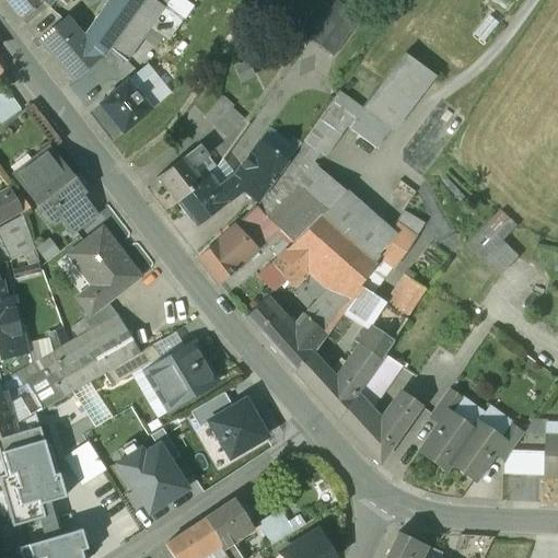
[(16,0),(12,4),(24,19),(44,1),(45,0),(16,0)]
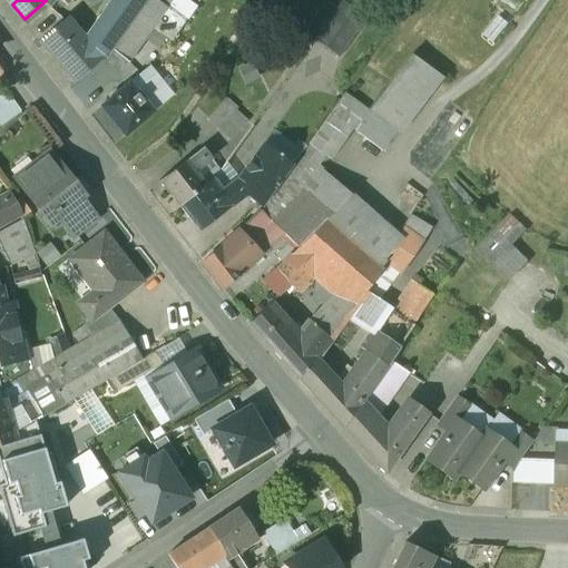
[(114,0),(87,38),(85,40),(105,56),(111,47),(144,0),(114,0)]
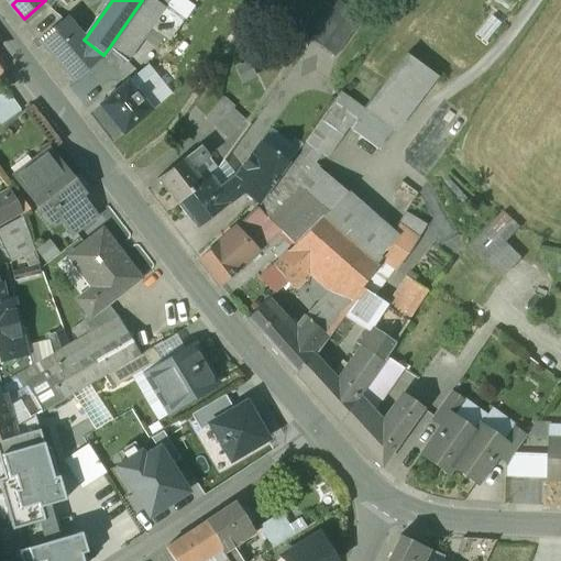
[(142,0),(110,46),(128,61),(153,25),(166,7),(163,4),(157,0),(142,0)]
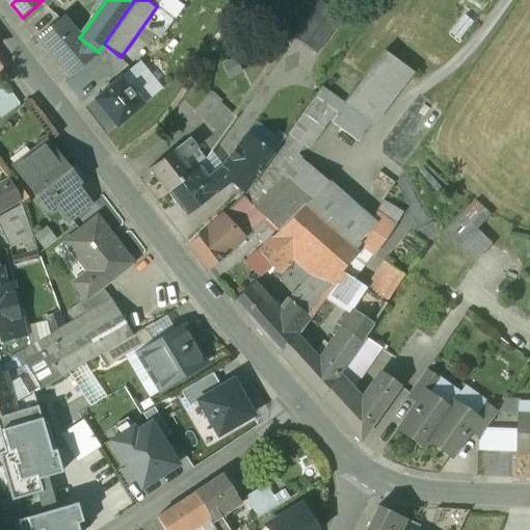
[(319,1),(294,35),(317,51),(341,17),(319,1)]
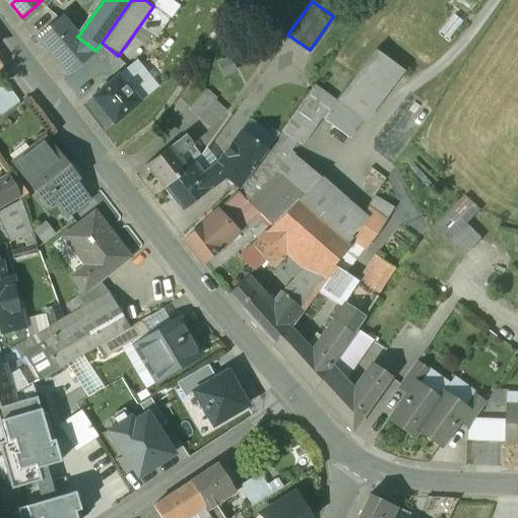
[(153,6),(141,23),(155,34),(168,15),(153,6)]
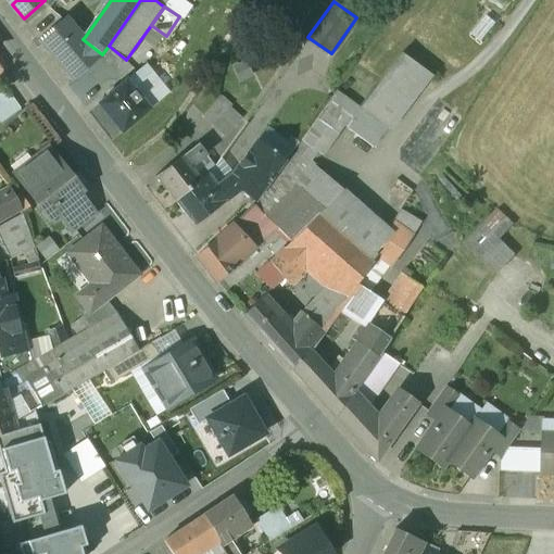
[(85,37),(66,15),(40,38),(75,78),(102,54),(83,39),(85,37)]
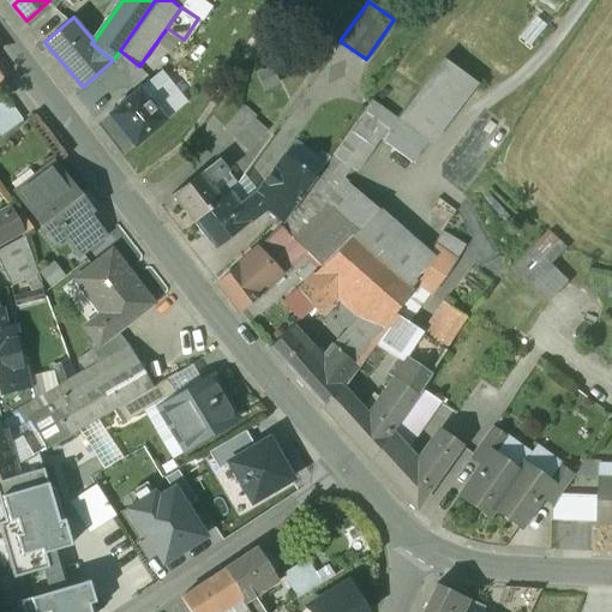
[(445,57),(399,118),(430,141),(477,79),(445,57)]
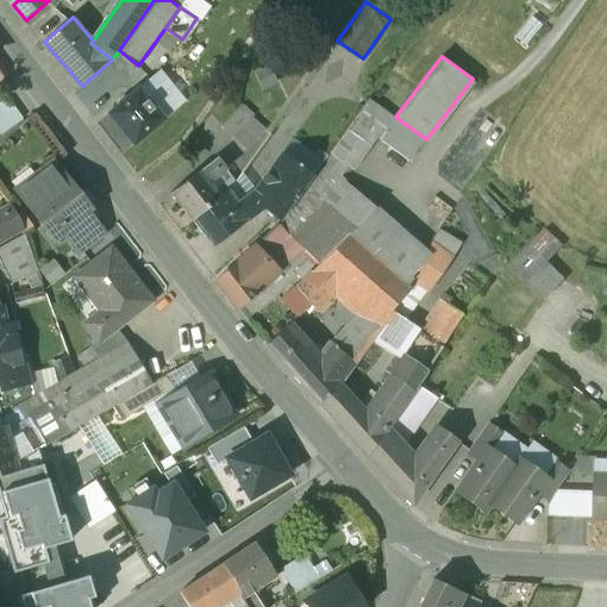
[(160,87),(151,77),(141,86),(148,97),(160,87)]
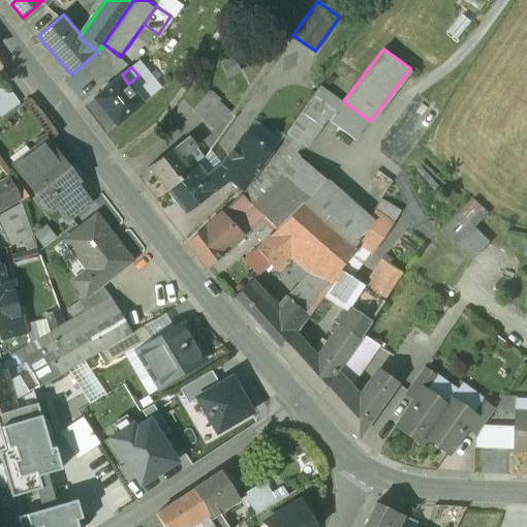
[(122,74),(121,74),(95,97),(117,124),(144,102),(144,101),(128,84),(122,74)]
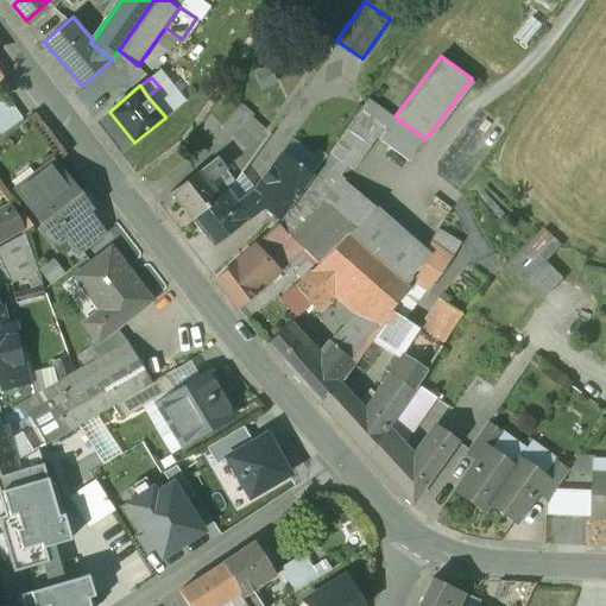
[(159,87),(147,96),(165,117),(176,108),(159,87)]
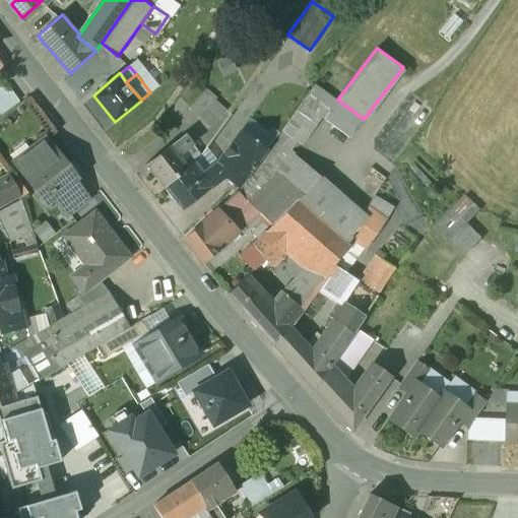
[(7,82),(0,86),(0,110),(2,113),(20,100),(7,82)]
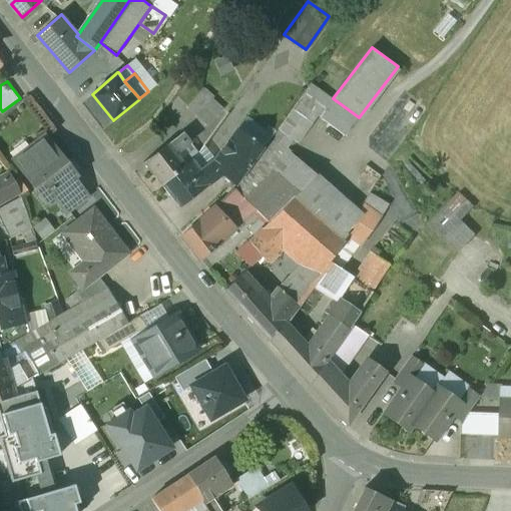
[(333,98),(312,83),(299,100),(318,114),(345,134),(359,117),(333,98)]
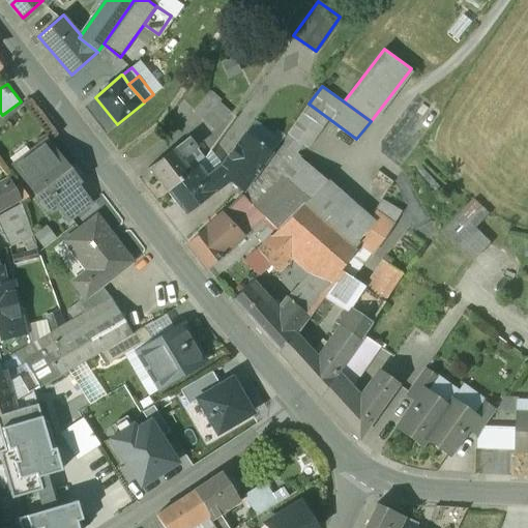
[(231,112),(210,91),(195,108),(215,128),(231,112)]
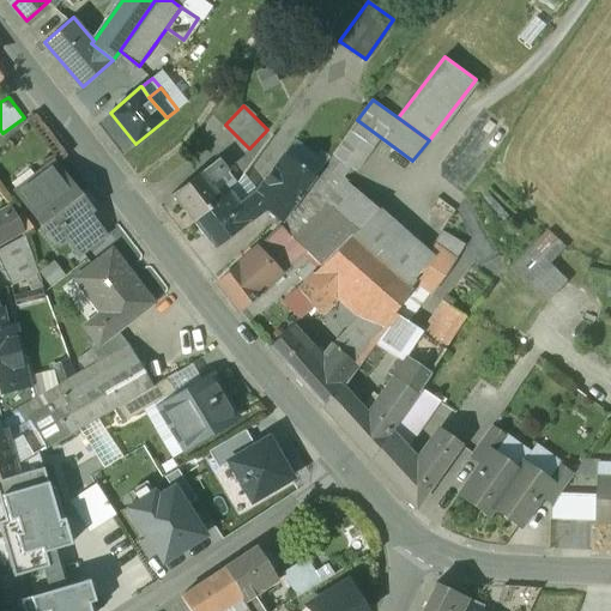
[(357,120),(333,153),(351,167),(356,170),(380,137),(357,120)]
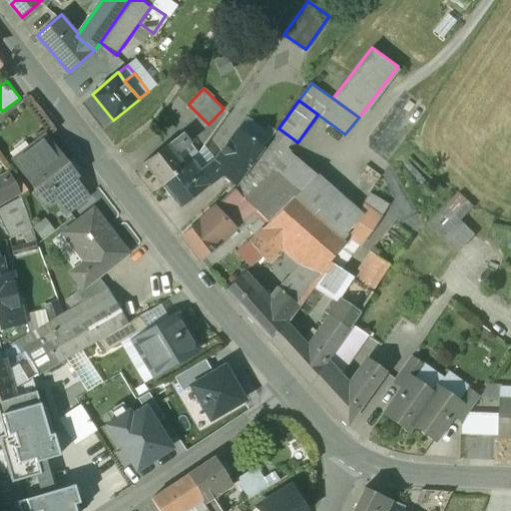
[(238,183),(234,188),(257,208),(258,209),(270,221),(271,220),(299,191),(317,173),(288,148),(294,139),(279,128),(262,151),(238,183)]
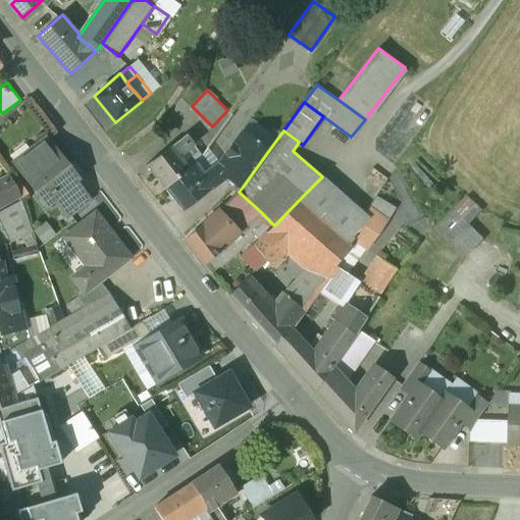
[(185,135),(148,164),(166,187),(190,168),(179,155),(193,145),(185,135)]
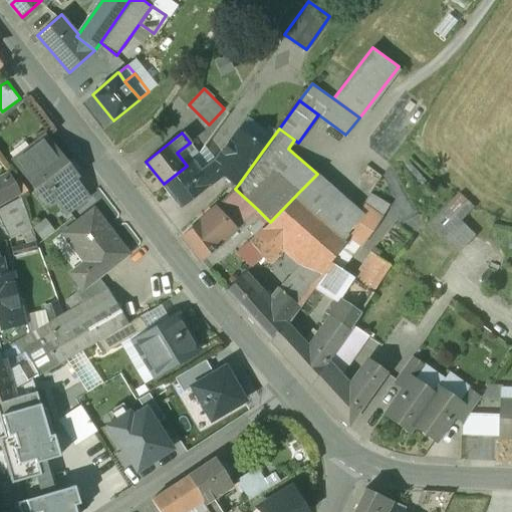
[(236,133),(217,159),(202,172),(210,183),(223,172),(239,184),(262,152),(259,150),(255,141),(253,139),(254,138),(252,137),(251,138),(249,136),(239,135),(236,133)]
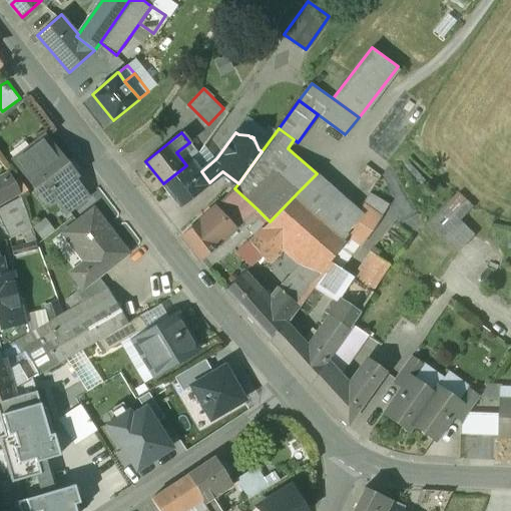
[(44,136),(15,159),(50,203),(57,197),(76,182),(61,164),(64,162),(44,136)]
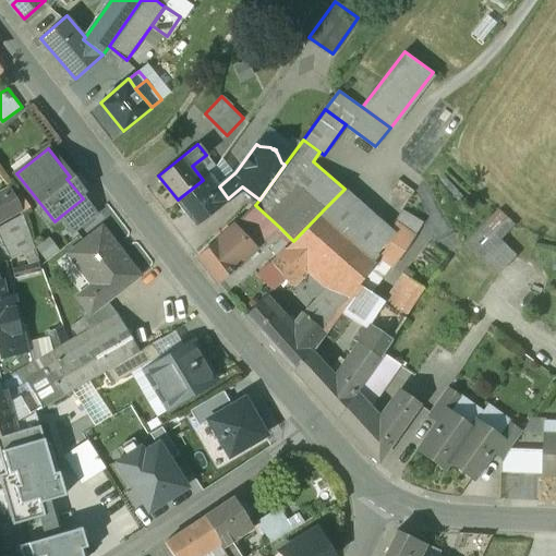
[(217,149),(209,159),(216,168),(225,155),(217,149)]
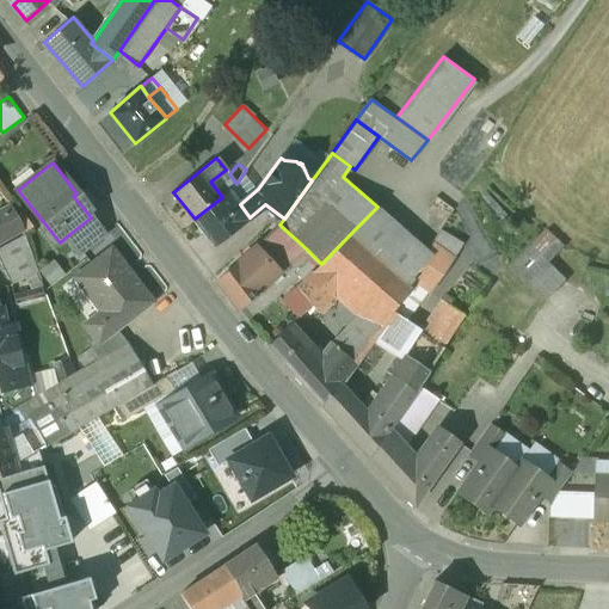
[(222,197),(195,219),(215,245),(250,217),(240,204),(229,191),(222,197)]
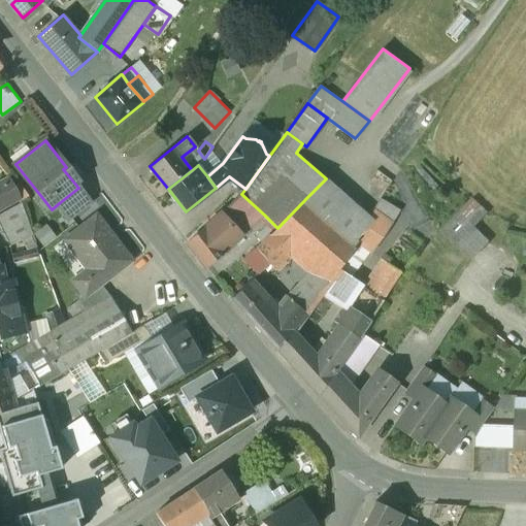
[(369,217),(326,178),(307,197),(356,239),(370,217),(369,217)]
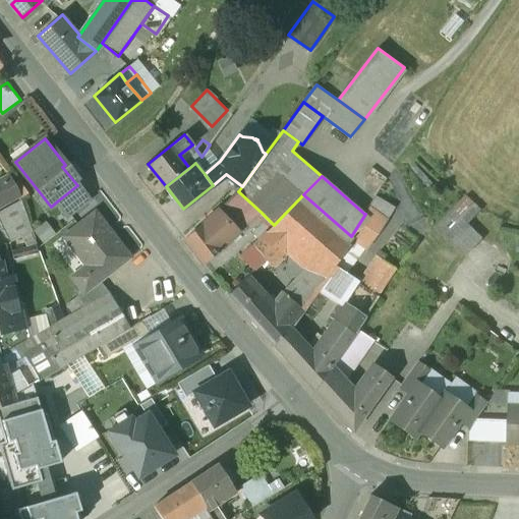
[(7,178),(0,181),(0,204),(13,196),(7,178)]
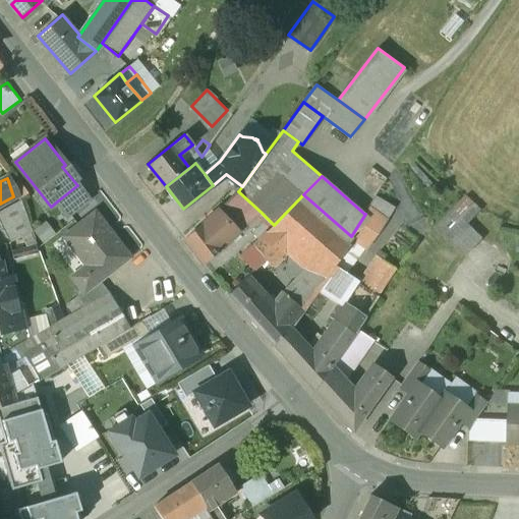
[(77,185),(58,200),(68,215),(89,199),(77,185)]
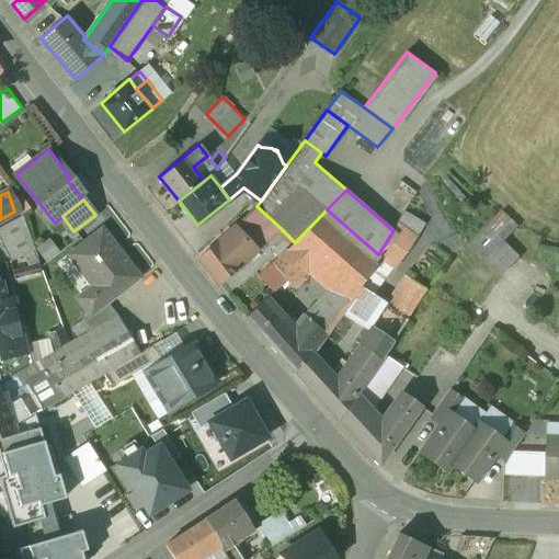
[(281,228),(257,206),(236,226),(257,249),(281,228)]
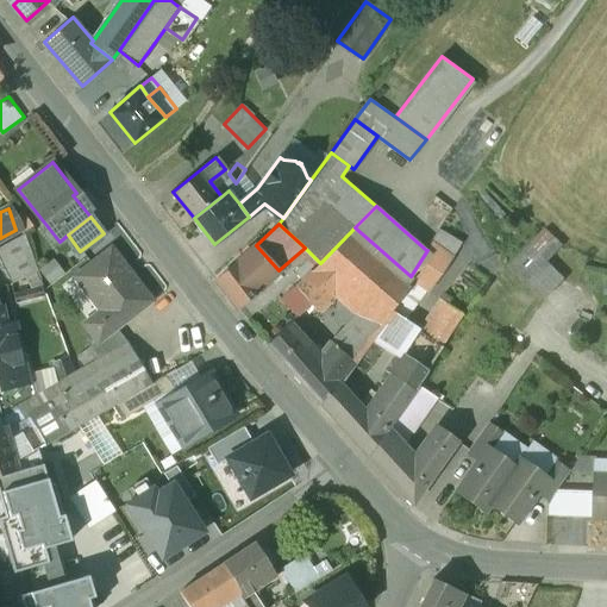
[(362,314),(336,344),(354,357),(370,338),(390,311),(404,294),(401,293),(411,276),(355,227),(321,262),(320,263),(298,286),(318,310),(336,291),(362,314)]
